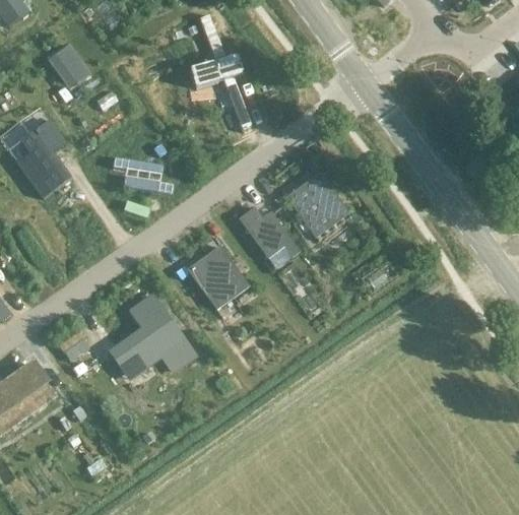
[(0,0),(0,13),(8,25),(28,10),(21,0),(0,0)]
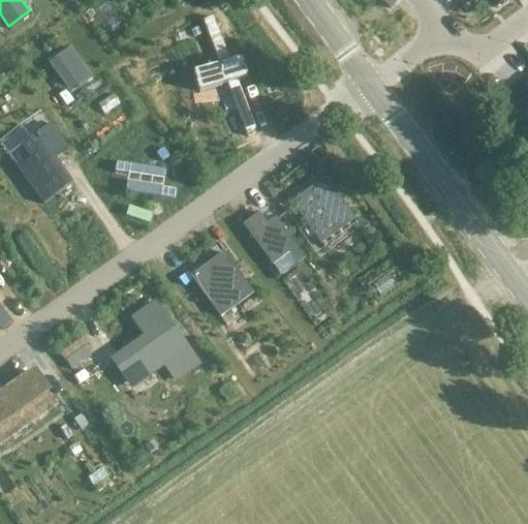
[(464,0),(462,2),(468,9),(477,2),(476,0),(464,0)]
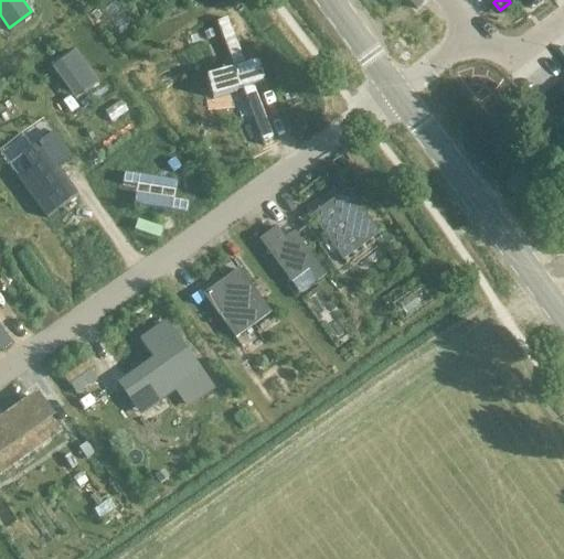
[(217,19),(231,51),(241,47),(229,14),(217,19)]
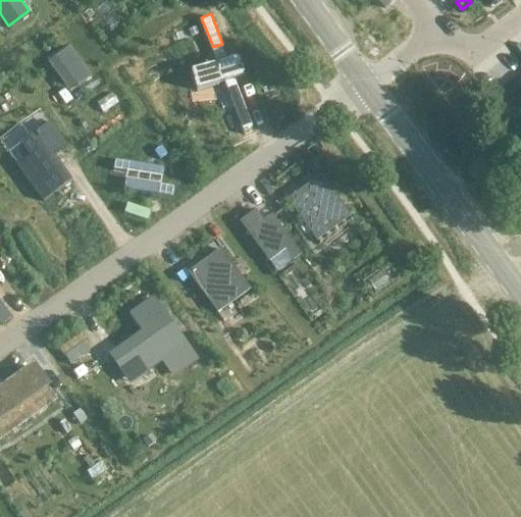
[(69,45),(56,55),(77,85),(91,74),(69,45)]
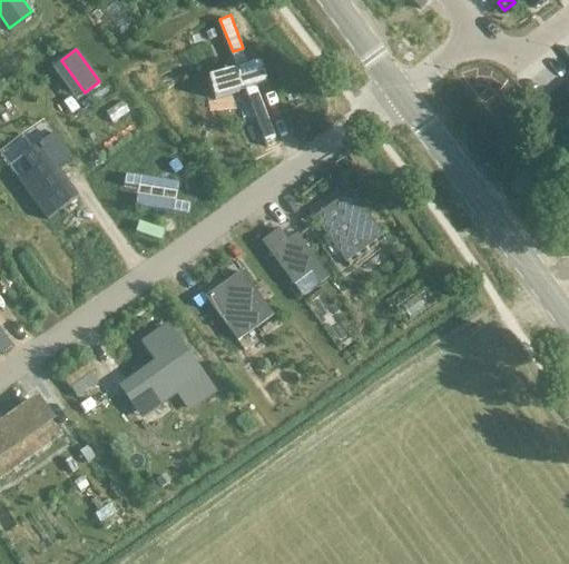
[(216,96),(246,87),(266,138),(276,135),(256,83),(267,80),(262,60),(248,63),(246,58),(236,61),(238,67),(209,75),(216,96)]
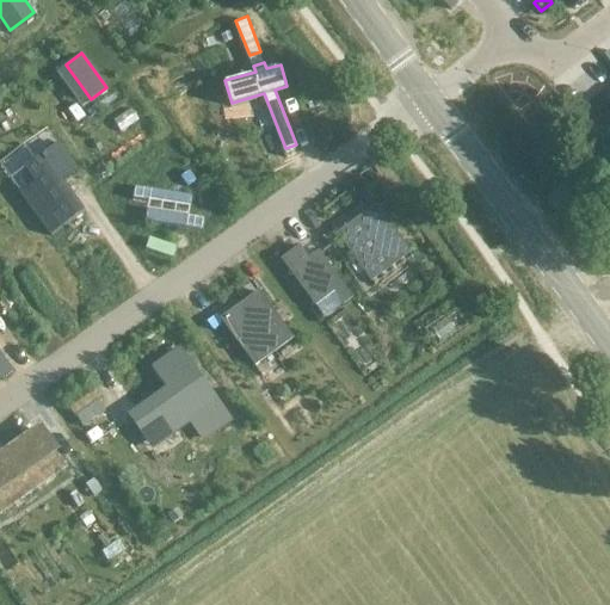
[(59,140),(25,164),(36,178),(20,190),(51,232),(85,208),(63,178),(79,167),(59,140)]
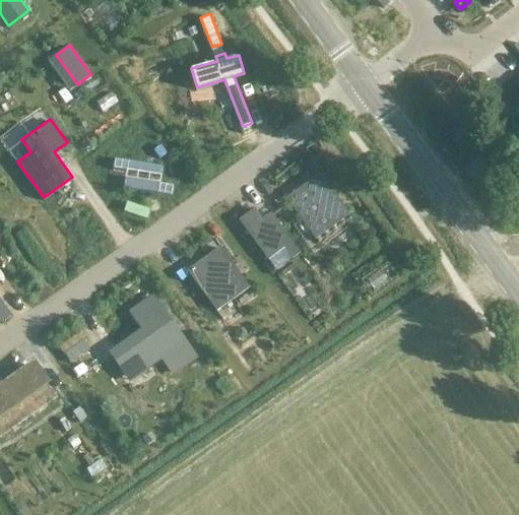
[(114,167),(126,168),(124,185),(173,193),(175,183),(161,181),(165,164),(115,156),(114,167)]
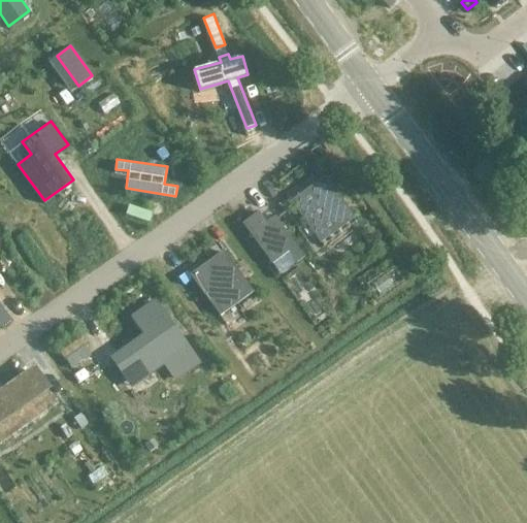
[(321,238),(353,215),(324,175),(292,198),(321,238)]
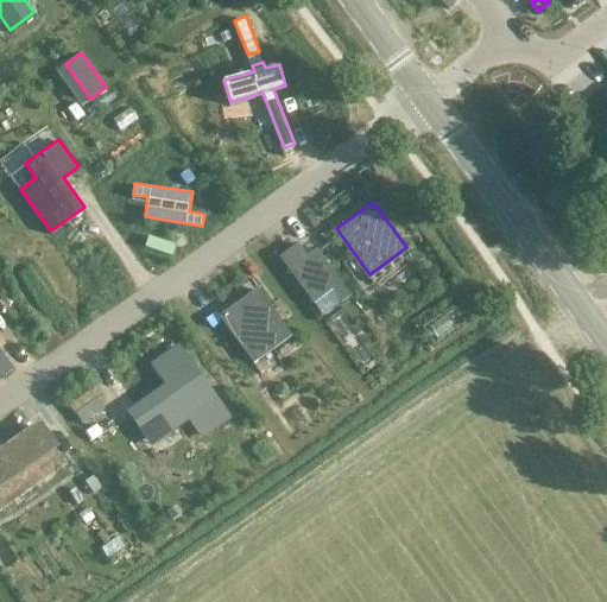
[(299,242),(282,255),(315,302),(333,287),(299,242)]
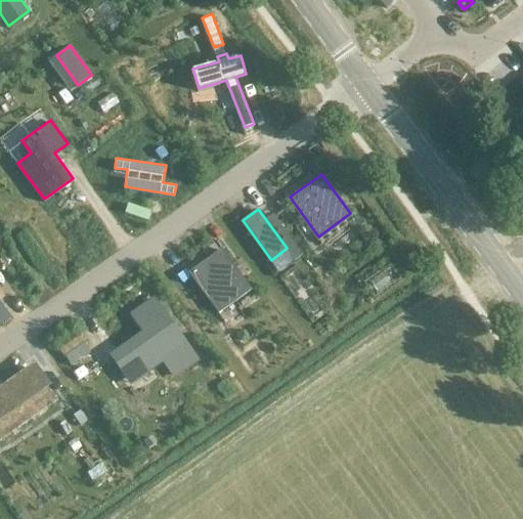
[(253,285),(224,245),(191,268),(221,308),(253,285)]
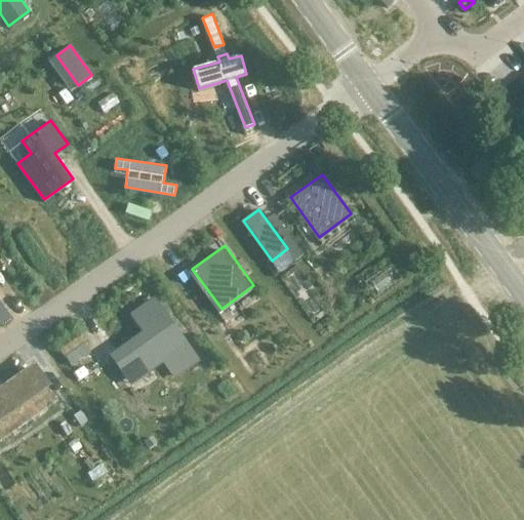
[(150,335),(120,356),(132,373),(161,353),(173,369),(195,354),(154,295),(132,310),(150,335)]
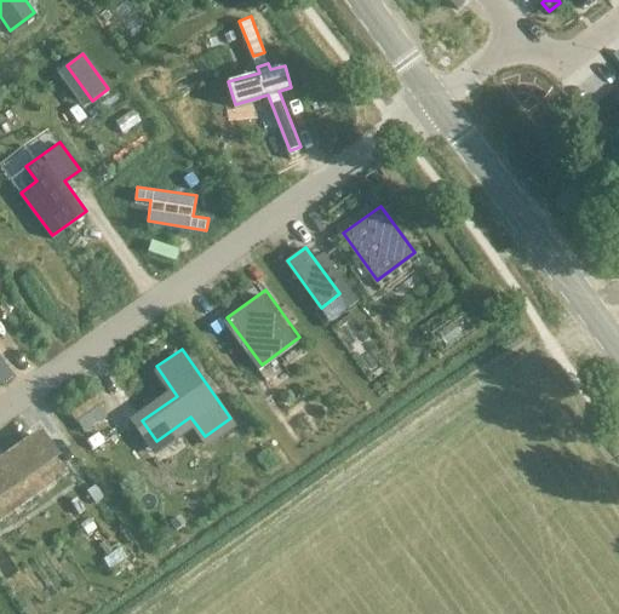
[(51,455),(55,453),(41,434),(0,462),(0,516),(0,517),(64,472),(51,455)]
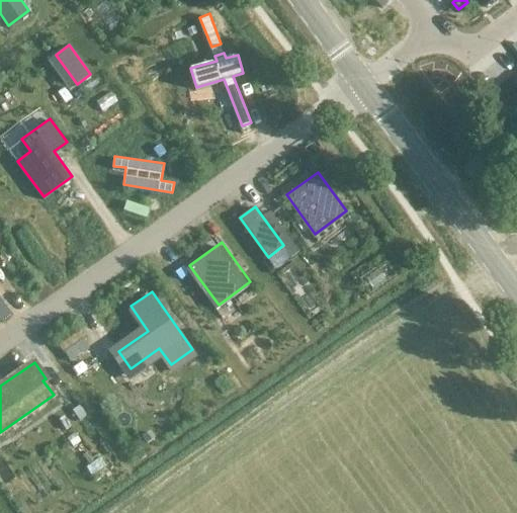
[(86,401),(79,406),(85,414),(92,410),(86,401)]
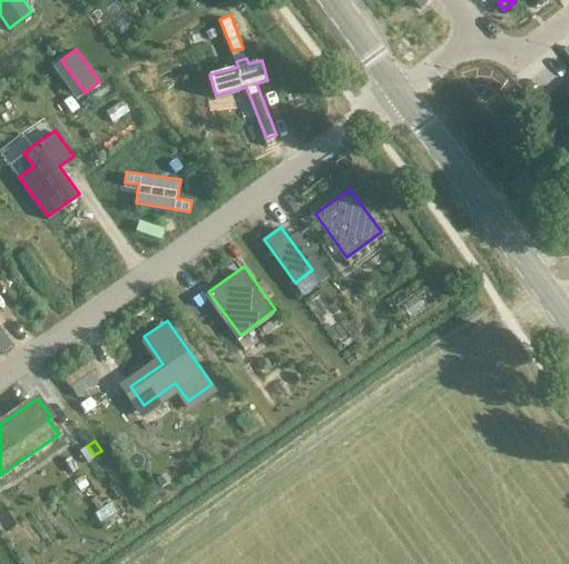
[(113,500),(96,512),(102,522),(120,510),(113,500)]
